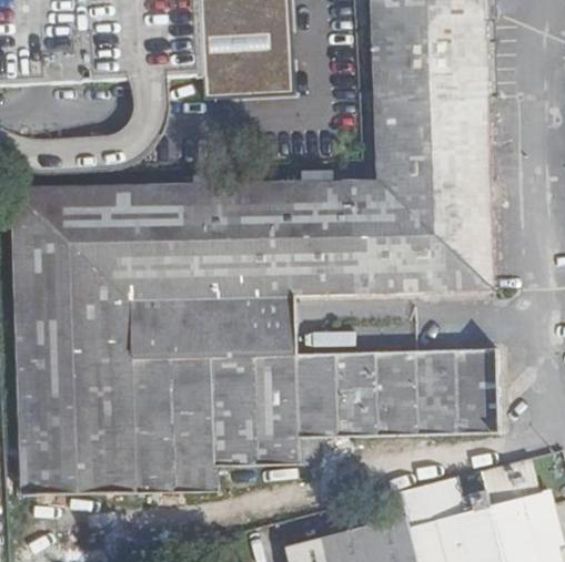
[(371,0),(373,179),(11,185),(16,493),(213,489),(213,466),(298,463),(298,438),(318,437),(495,431),(494,349),(298,353),(131,357),(131,303),(295,298),(492,293),(486,0),(371,0)]
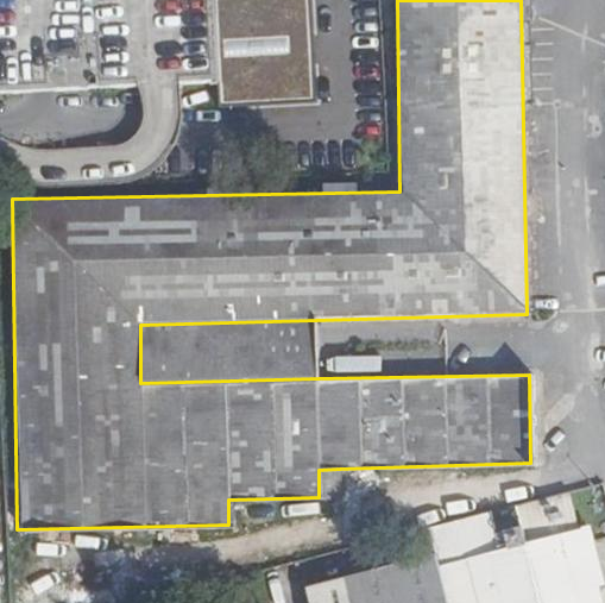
[(319,378),(316,320),(140,325),(140,383),(319,378)]
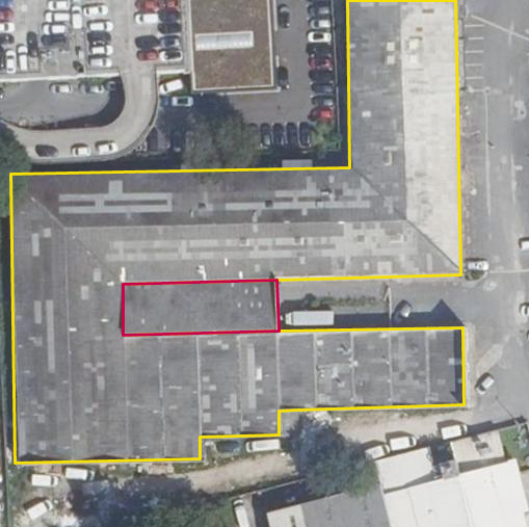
[(279,411),(279,435),(297,433),(297,410),(279,411)]
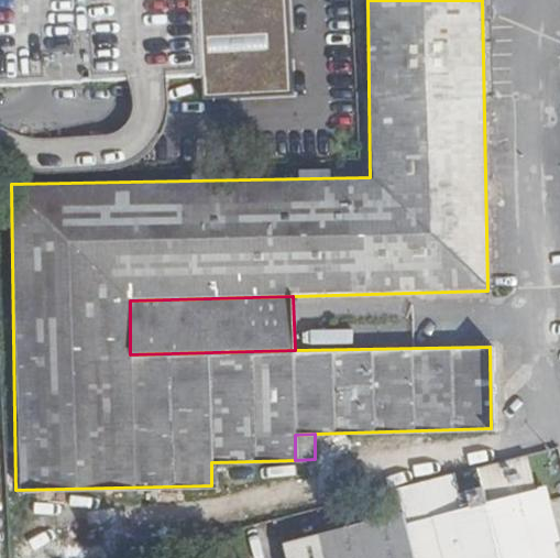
[(403,509),(405,518),(462,503),(459,495),(452,469),(395,484),(403,509)]
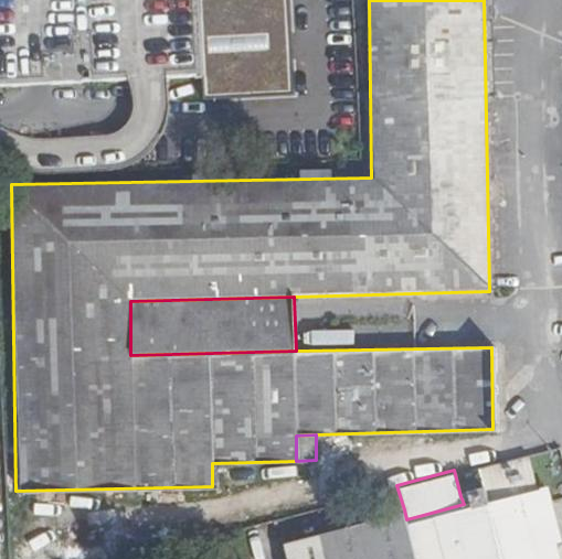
[(435,517),(445,558),(558,558),(541,490),(491,502),(435,517)]
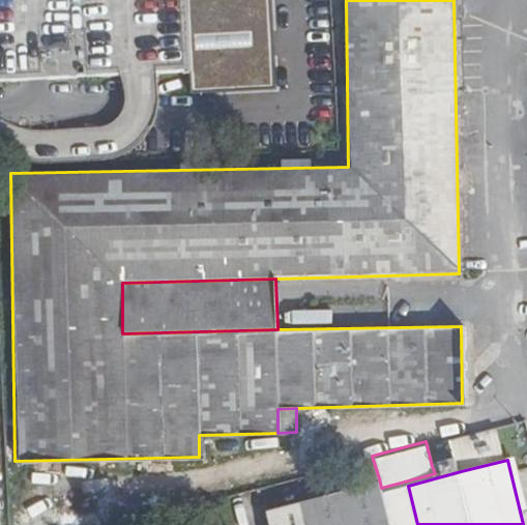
[(458,460),(432,466),(435,473),(460,467),(458,460)]
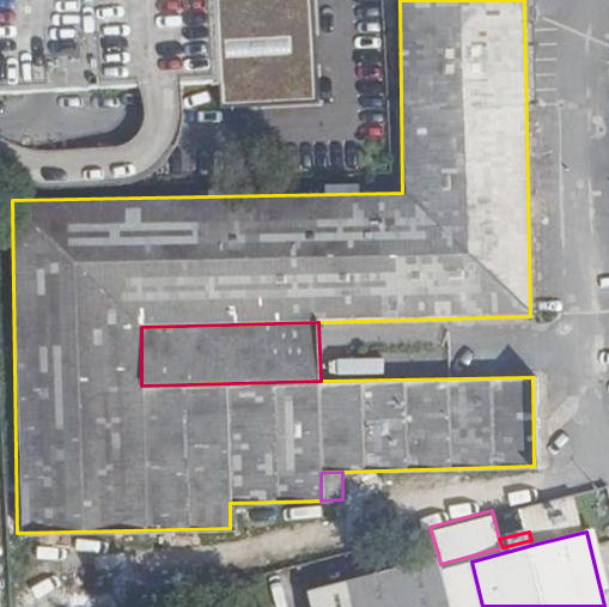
[(503,547),(440,564),(452,606),(482,606),(472,562),(533,545),(531,540),(503,547)]
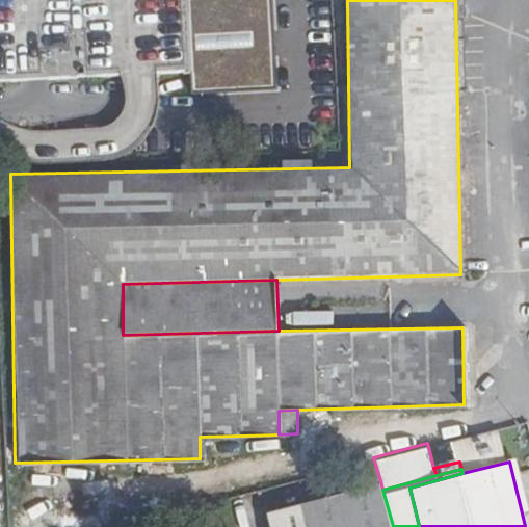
[(393,526),(382,490),(380,480),(267,514),(270,526),(393,526)]
